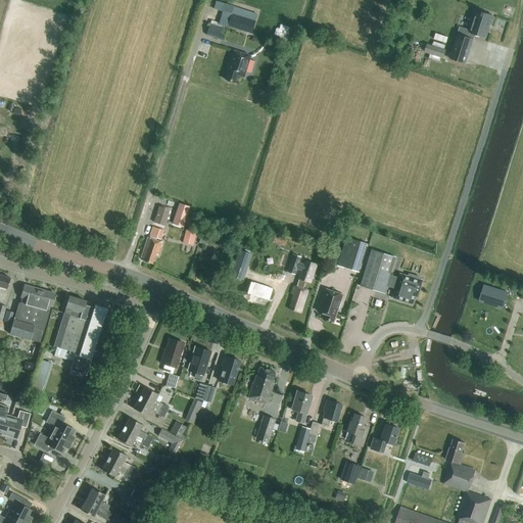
[(486,39),(493,15),(483,12),(482,14),(477,13),(471,33),(461,30),(453,55),(468,59),(475,35),(486,39)]
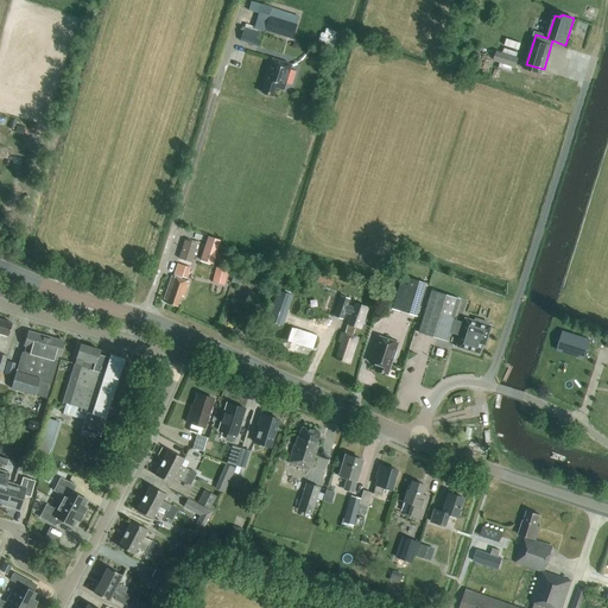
[(264,30),(292,38),(296,25),(268,17),(264,30)]
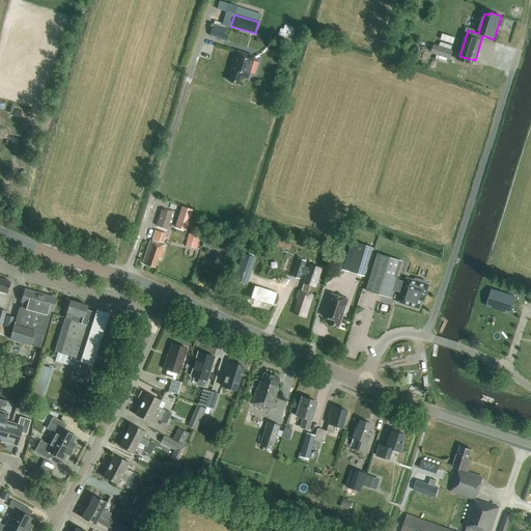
[(283,23),(279,35),(292,39),(297,27),(283,23)]
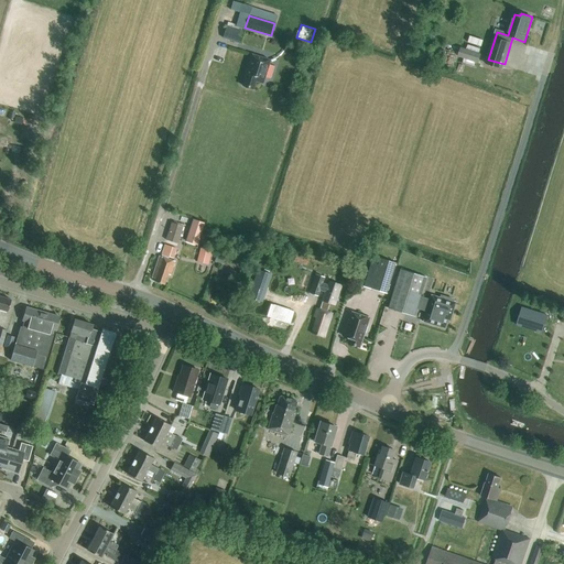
[(240,43),(243,31),(226,25),(223,38),(240,43)]
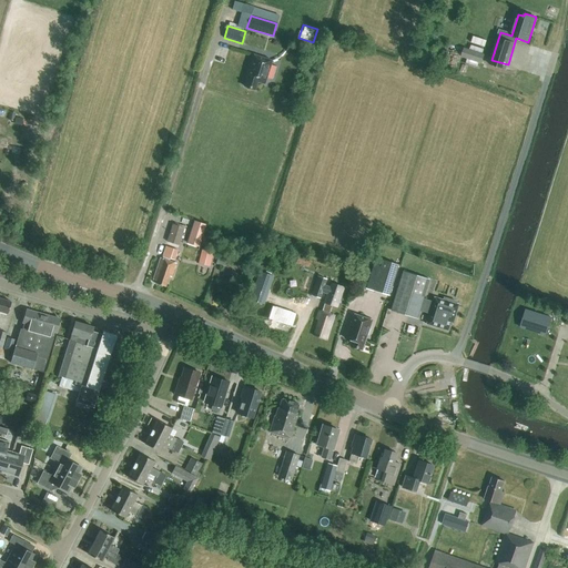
[(485,47),(486,40),(473,36),(472,42),(485,47)]
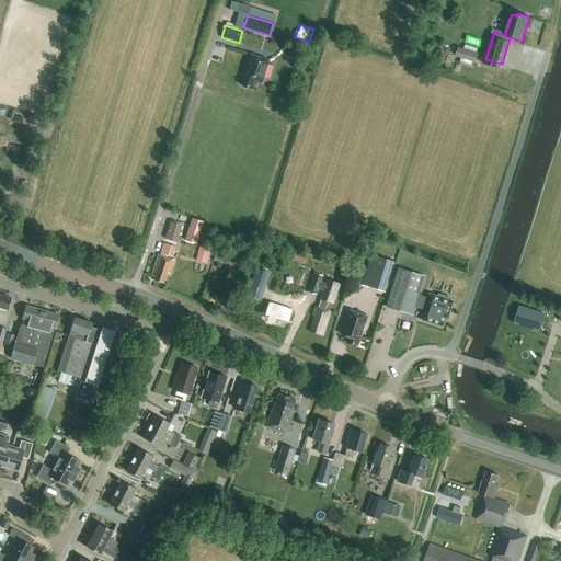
[(458,47),(455,56),(474,63),(478,53),(458,47)]
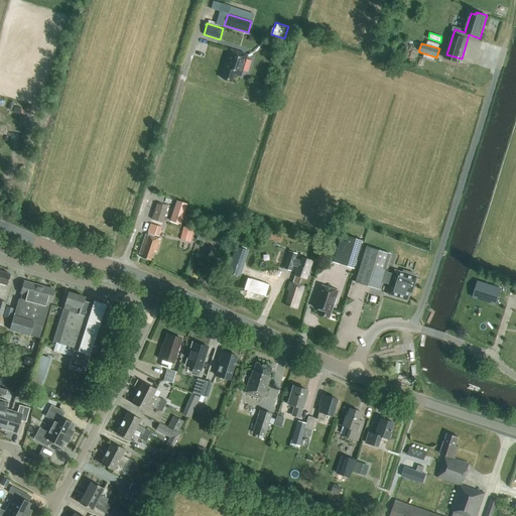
[(494,68),(497,58),(490,55),(492,49),(479,45),(476,56),(478,57),(474,69),(482,72),(483,70),(486,71),(488,66),(494,68)]
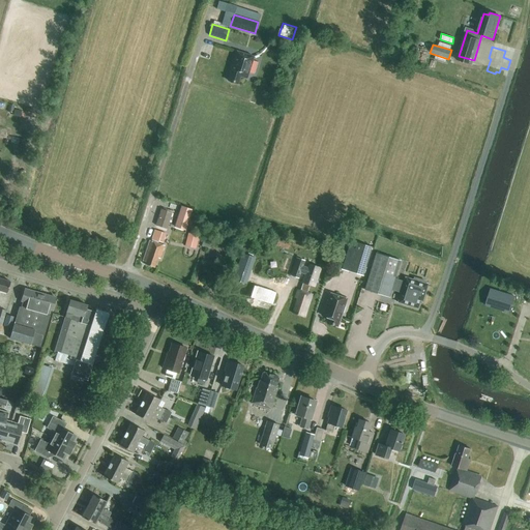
[(230,74),(229,77),(228,81),(238,84),(240,77),(246,79),(254,56),(236,51),(229,72),(230,74)]
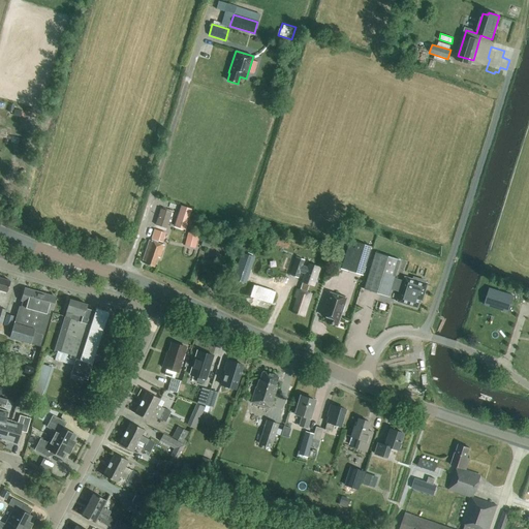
[(191,208),(180,205),(174,225),(184,228),(185,226),(191,229),(194,220),(187,218),(191,208)]
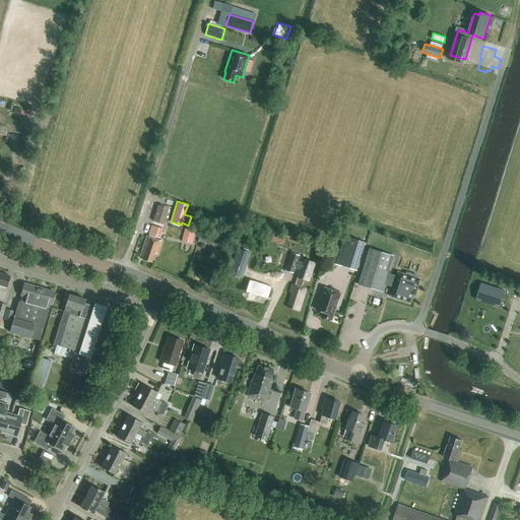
[(164,224),(169,208),(157,205),(152,220),(164,224)]
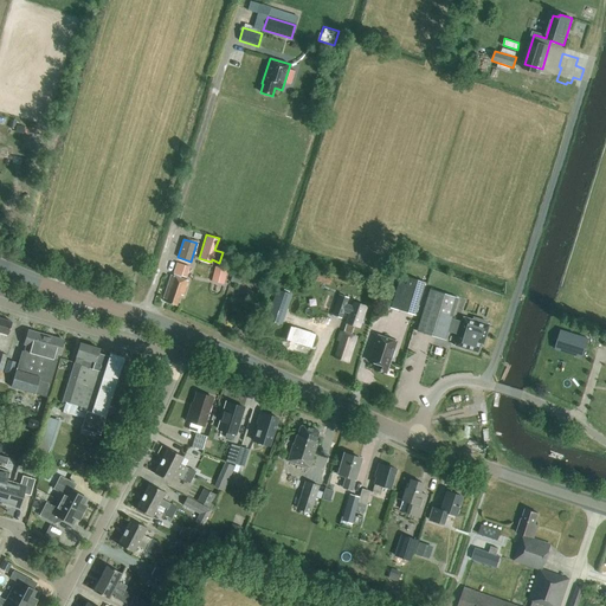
[(176,263),(173,274),(186,277),(189,266),(176,263)]
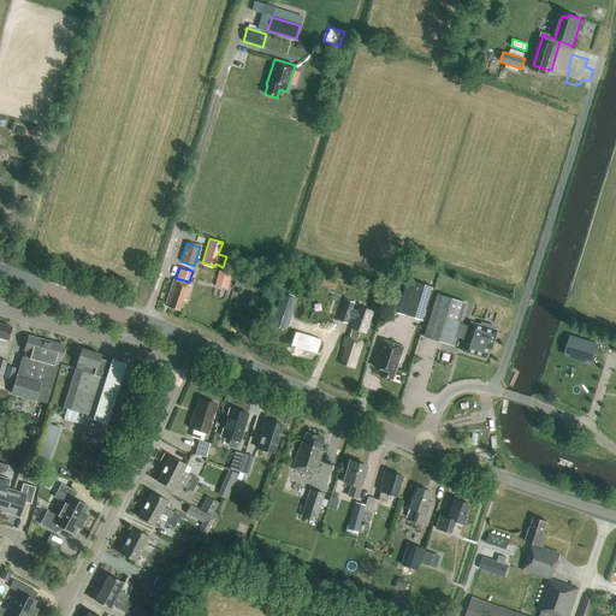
[(231,273),(218,271),(214,285),(227,289),(231,273)]
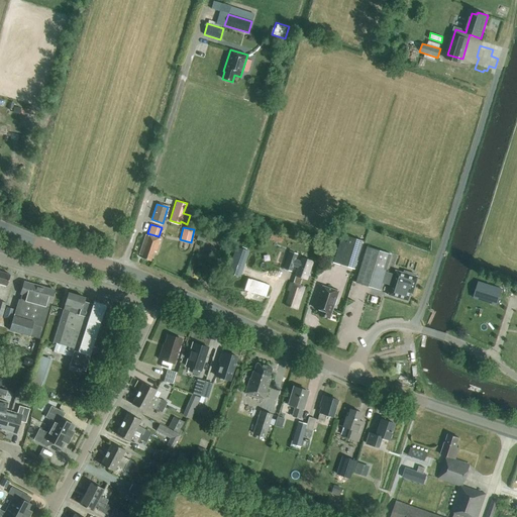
[(272,233),(270,239),(281,242),(283,236),(272,233)]
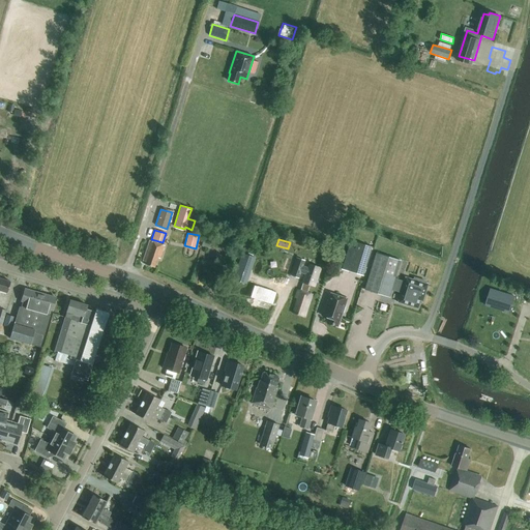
[(159,259),(165,246),(150,241),(143,261),(146,262),(145,264),(154,267),(157,258),(159,259)]
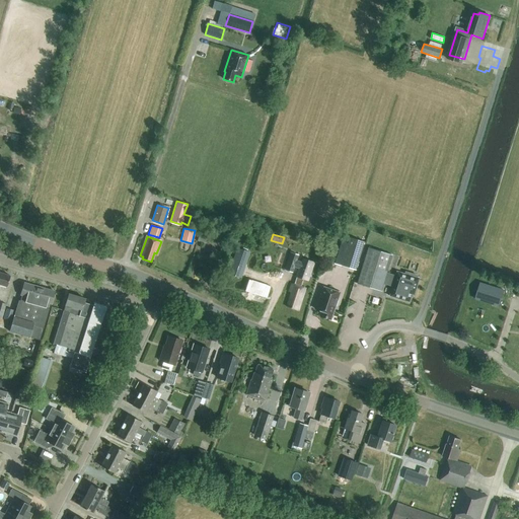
[(365,253),(368,243),(364,242),(350,237),(345,253),(338,250),(334,263),(353,270),(352,274),(358,276),(357,270),(355,270),(361,252),(365,253)]
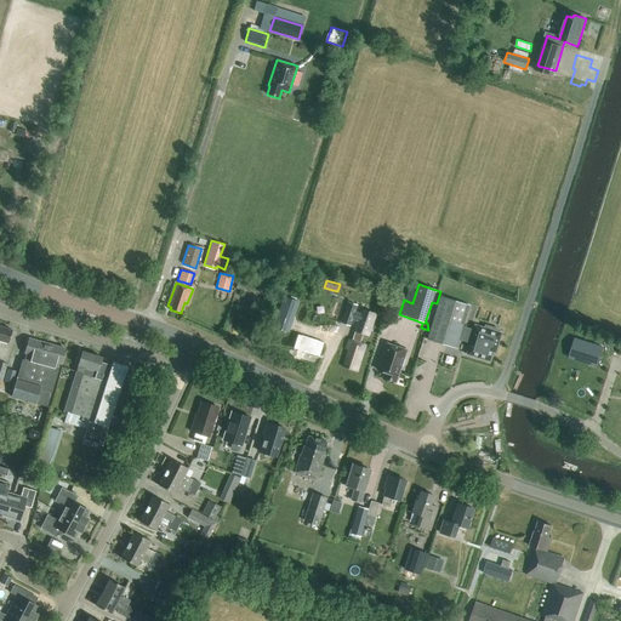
[(286,294),(275,323),(289,328),(300,298),(286,294)]
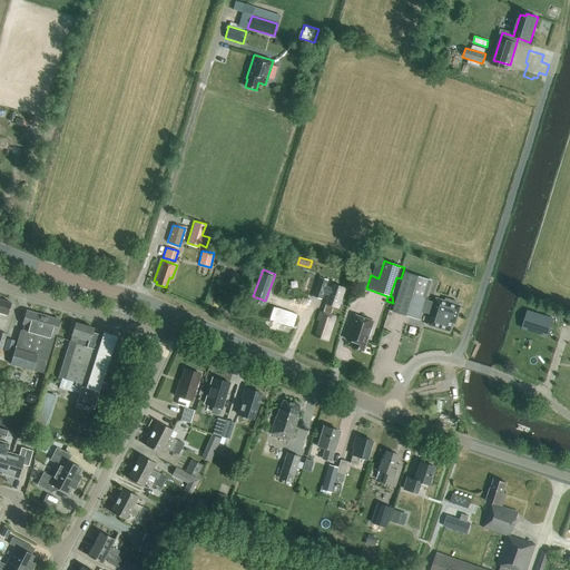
[(330,287),(324,285),(326,279),(317,277),(312,296),(321,298),(322,293),(327,294),(325,304),(337,307),(344,287),(331,283),(330,287)]
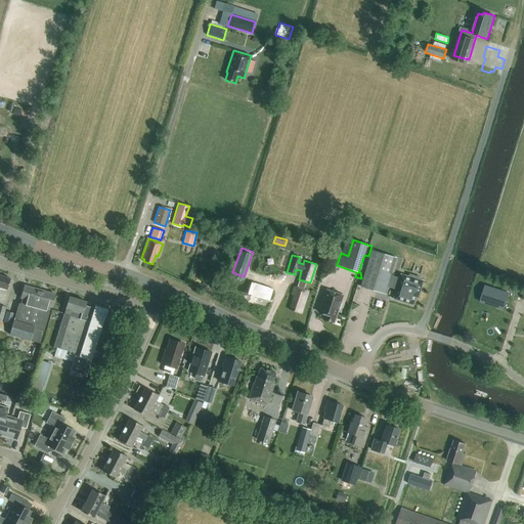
[(399,274),(398,279),(389,276),(386,286),(395,289),(393,299),(398,301),(398,300),(402,301),(402,302),(411,305),(415,297),(417,298),(422,281),(420,280),(420,278),(408,274),(407,276),(399,274)]
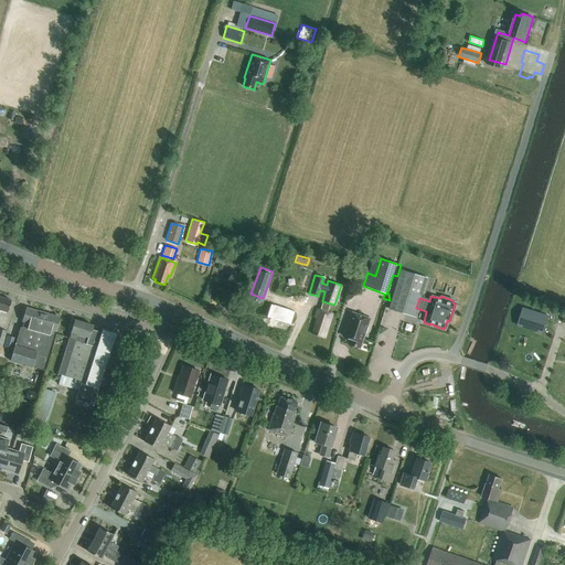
[(0,309),(7,312),(10,300),(0,297),(0,309)]
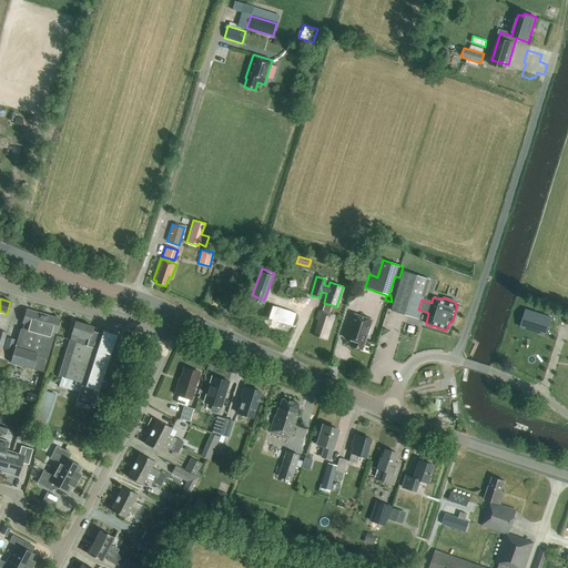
[(546,336),(551,317),(526,308),(519,327),(546,336)]
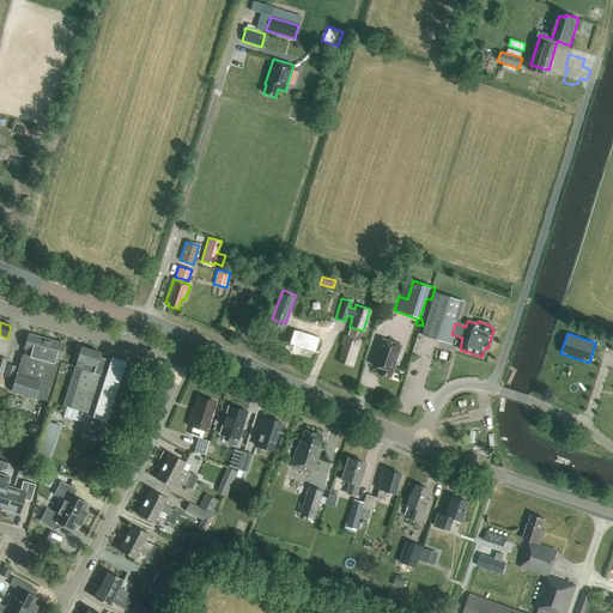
[(47,402),(64,344),(29,334),(17,375),(16,375),(11,392),(47,402)]
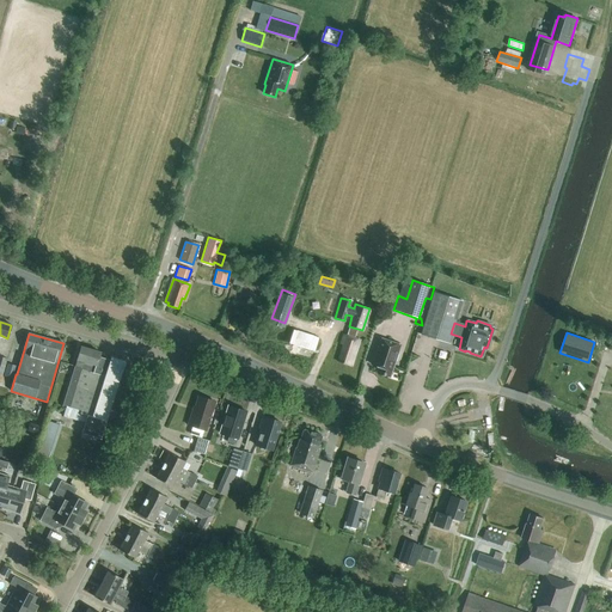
[(350,366),(360,340),(343,335),(341,344),(343,344),(338,362),(350,366)]
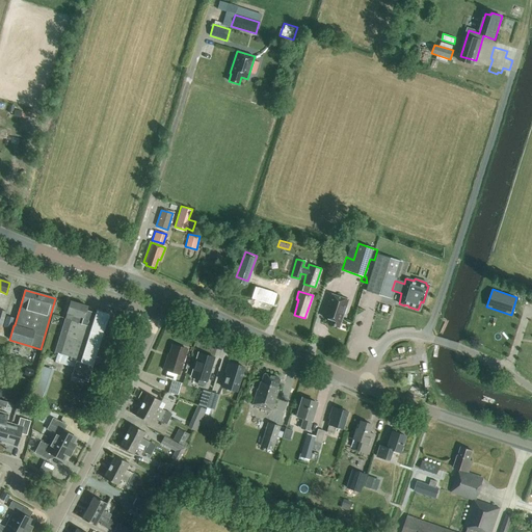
[(339,327),(348,300),(329,294),(322,316),(329,319),(327,324),(339,327)]
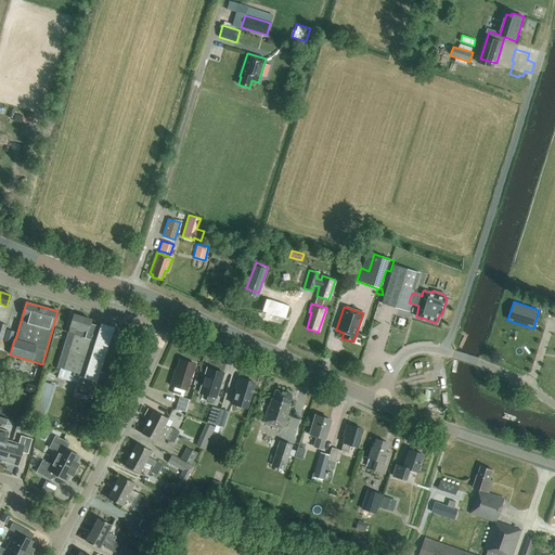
[(100,326),(89,323),(91,320),(73,314),(56,368),(60,369),(56,377),(71,382),(72,376),(78,378),(74,392),(91,398),(111,338),(114,327),(101,323),(100,326)]
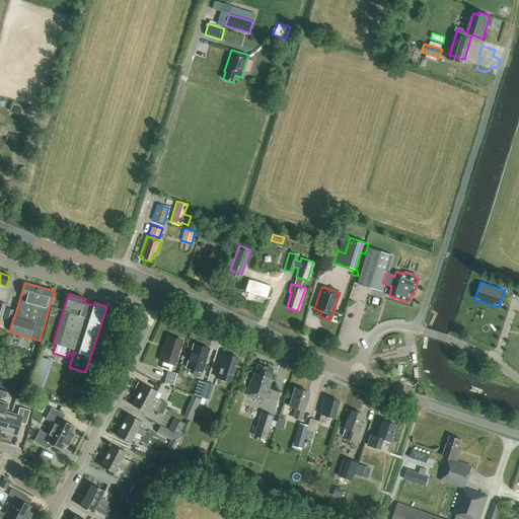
[(3,319),(6,320),(10,321),(13,310),(6,308),(3,318),(3,319)]
